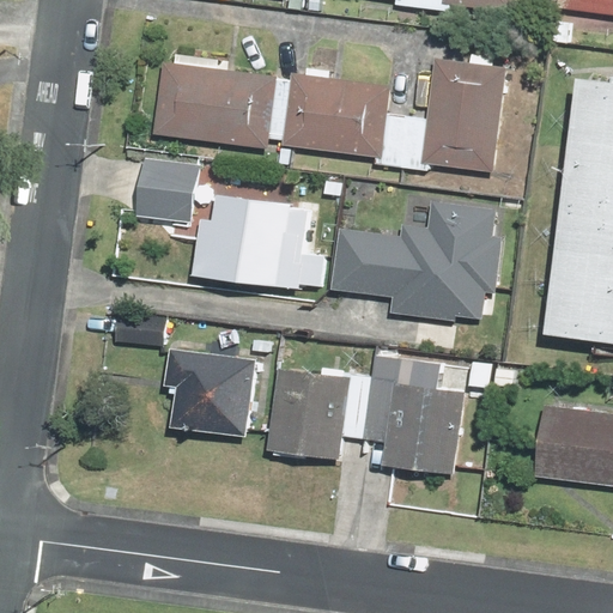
[(284,0),(284,7),(305,11),(307,0),(396,0),(396,5),(445,8),(445,4),(515,10),(515,0),(284,0)]
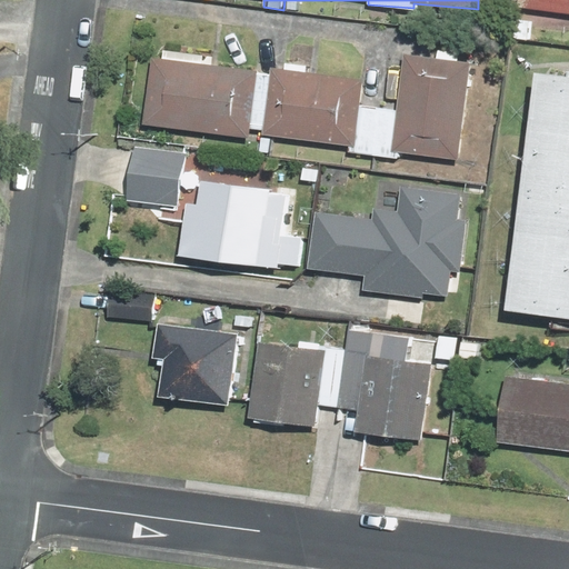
[(568,0),(518,0),(517,11),(568,17),(568,0)]
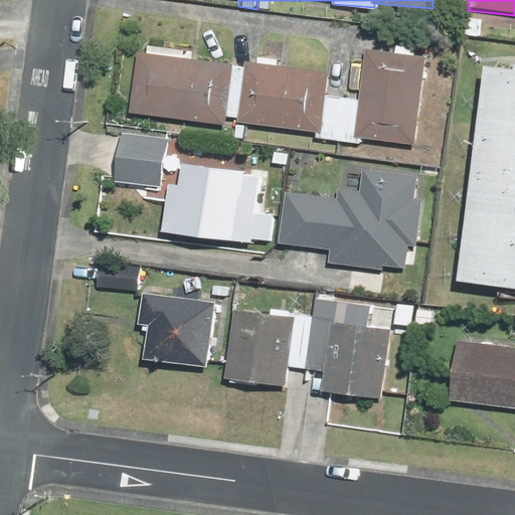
[(136,54),(128,111),(224,125),(225,114),(237,116),(236,123),(313,133),(313,138),(360,145),(361,138),(412,145),(424,56),(414,55),(415,45),(394,43),(393,52),(364,48),(357,98),(327,94),(330,73),(243,62),(243,65),(183,57),(184,49),(148,44),(146,55),(136,54)]
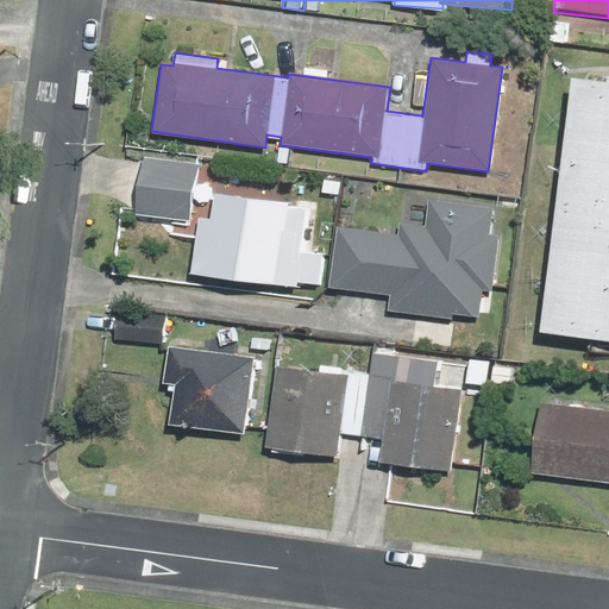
[(608,340),(608,85),(571,81),(538,331),(608,340)]
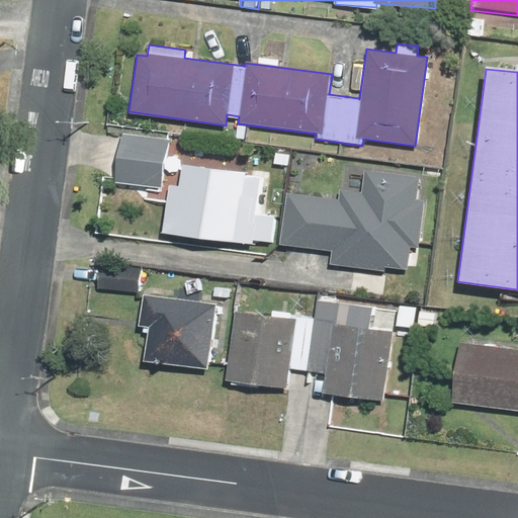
[(160,186),(165,138),(119,133),(114,181),(160,186)]
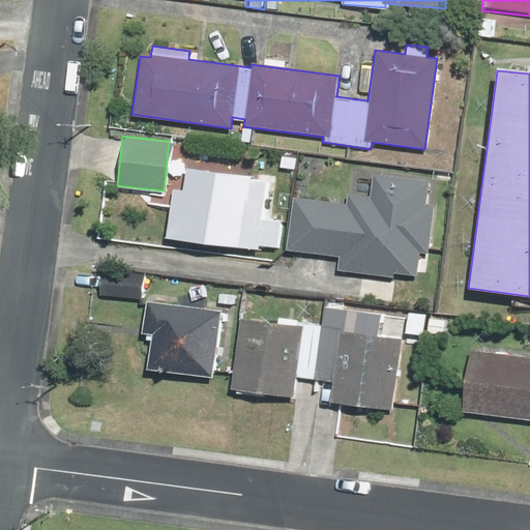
[(283,222),(263,219),(267,178),(182,171),(180,189),(172,189),(167,239),(261,247),(281,249),(283,222)]
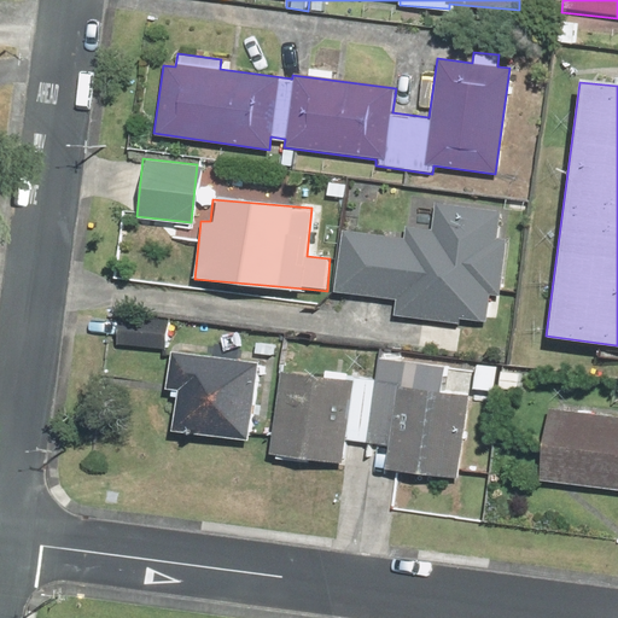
[(397,298),(396,319),(497,324),(503,210),(404,204),(403,234),(336,231),(332,295),(397,298)]
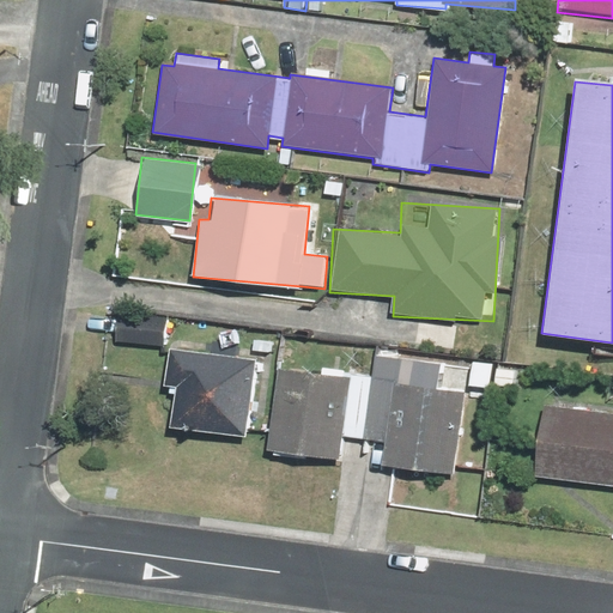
[(168,349),(164,386),(175,387),(171,430),(249,437),(256,358),(168,349)]
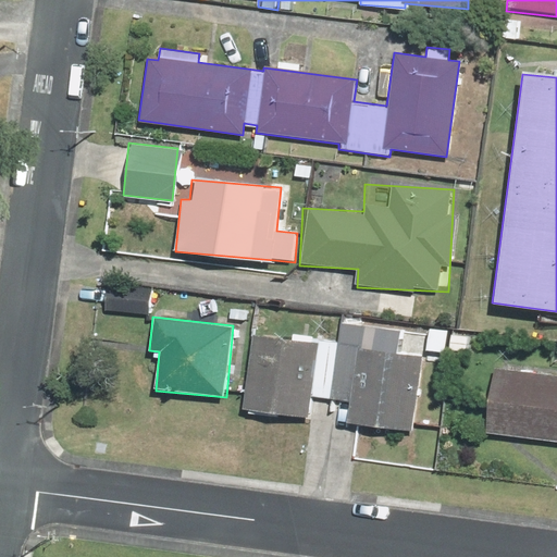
[(347,398),(344,424),(416,434),(429,338),(343,326),(333,396),(347,398)]
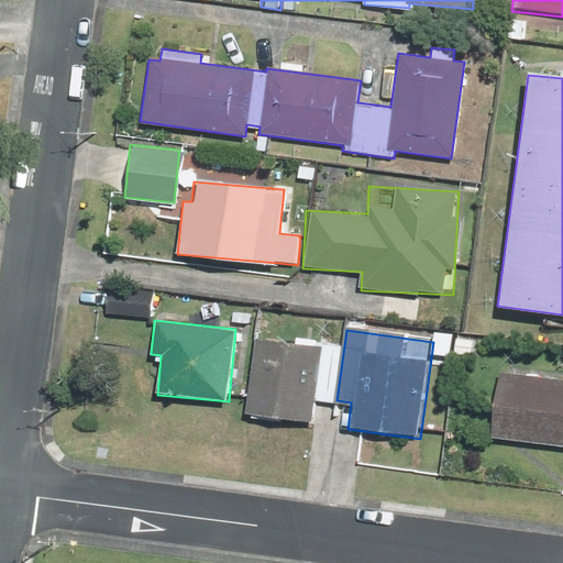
[(312,423),(315,401),(333,404),(341,348),(321,345),(255,337),(245,415),(312,423)]
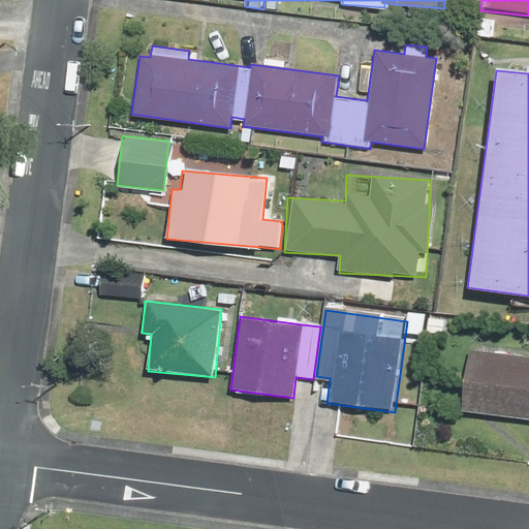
[(528,353),(467,352),(465,415),(528,417),(528,353)]
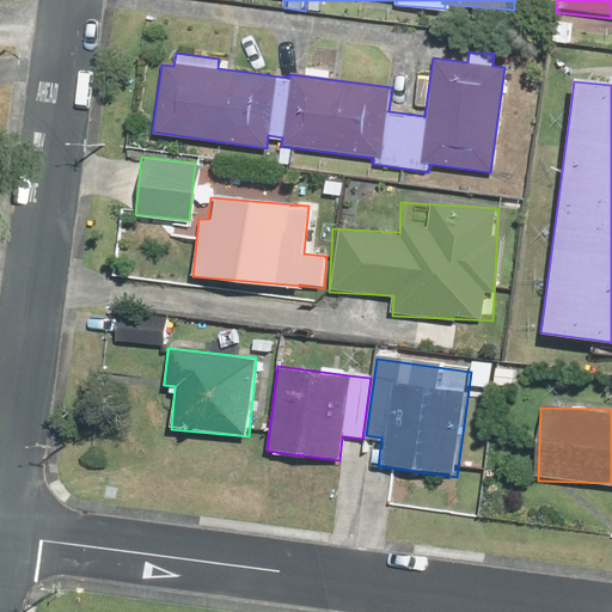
All buildings are outlined.
